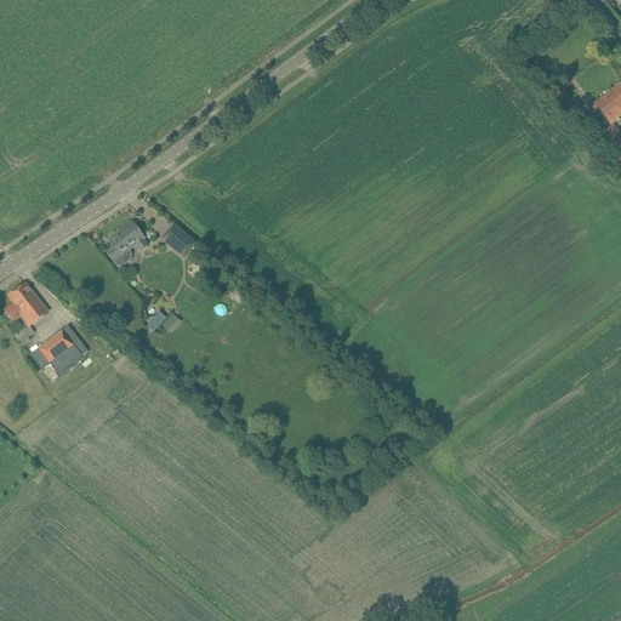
[(610,123),(620,115),(620,114),(620,84),(596,104),(610,123)]
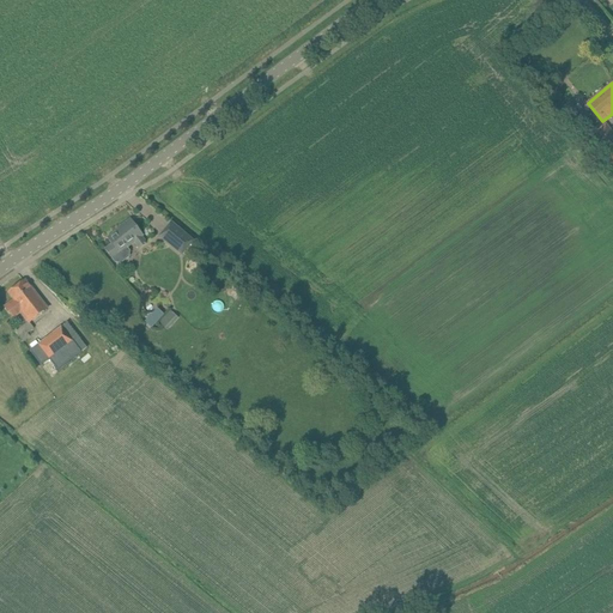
[(576,113),(569,119),(572,123),(580,116),(576,113)]
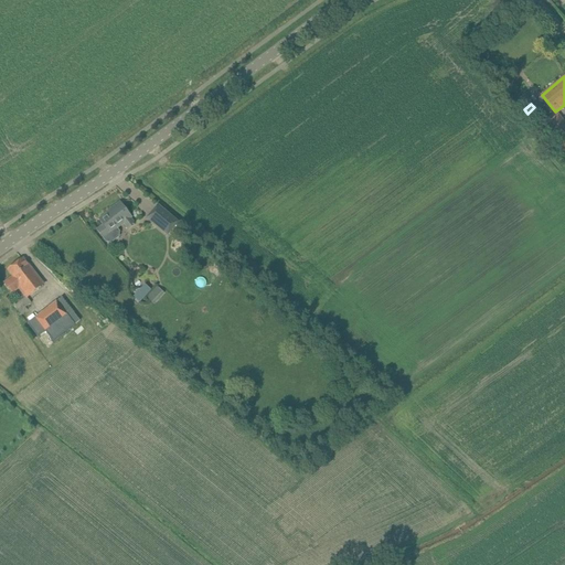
[(131,217),(127,212),(120,203),(119,203),(114,208),(115,209),(100,220),(104,225),(98,231),(107,243),(112,243),(119,237),(120,232),(117,227),(123,223),(128,230),(135,225),(130,217),(131,217)]
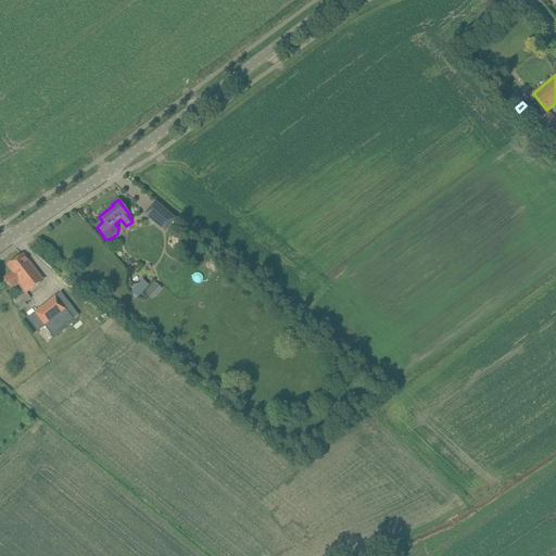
[(155,203),(146,214),(165,230),(175,219),(155,203)]
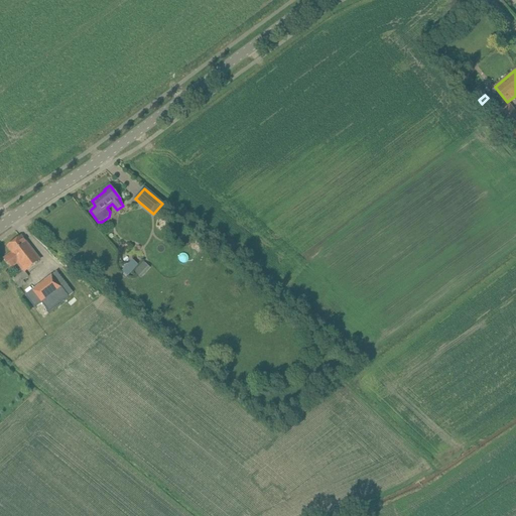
[(21,236),(8,247),(12,252),(4,259),(11,268),(17,263),(24,272),(39,260),(21,236)]
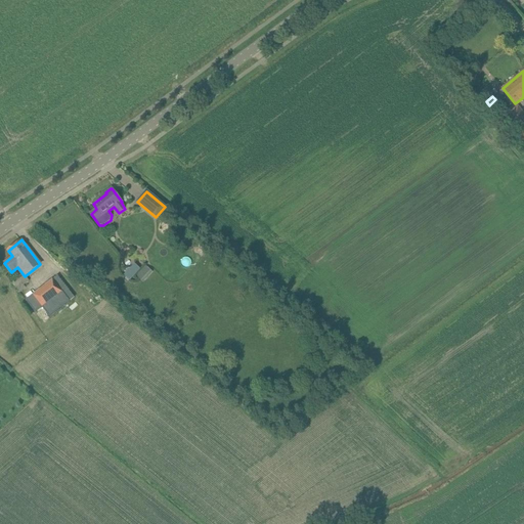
[(136,276),(140,281),(142,284),(153,272),(145,266),(136,276)]
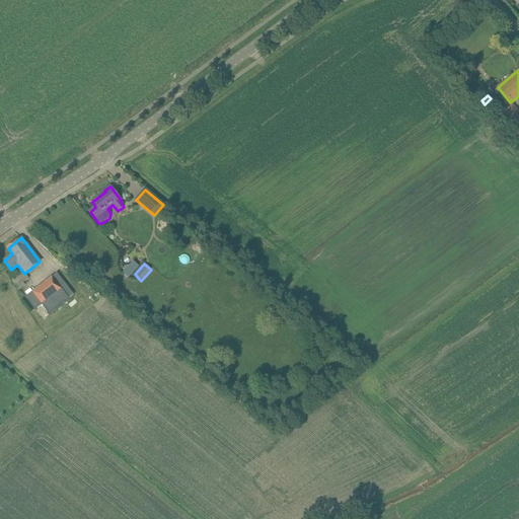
[(25,297),(25,298),(35,310),(42,305),(49,314),(69,298),(74,294),(58,275),(58,274),(57,273),(25,297)]
